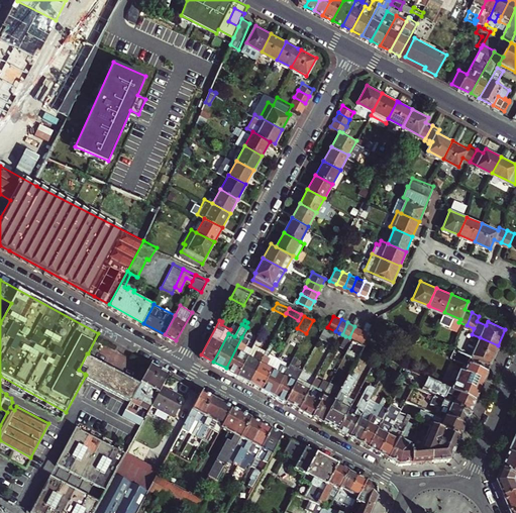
[(356,341),(362,329),(354,326),(349,337),(352,339),(356,341)]
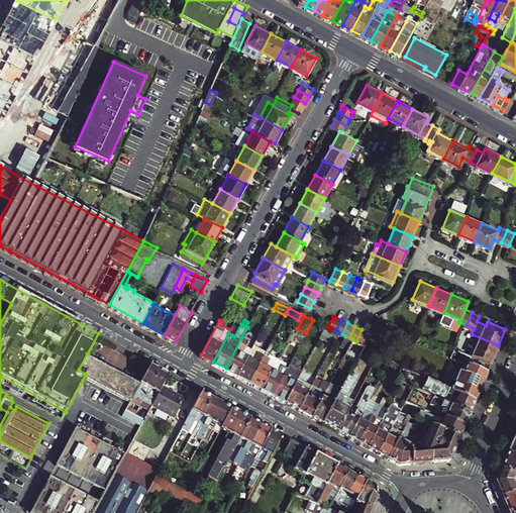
[(370,333),(362,329),(356,341),(365,345),(370,333)]
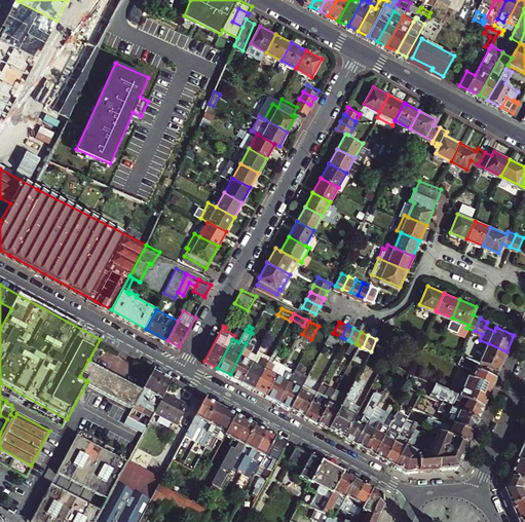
[(346,350),(353,355),(359,345),(355,343),(351,342),(346,350)]
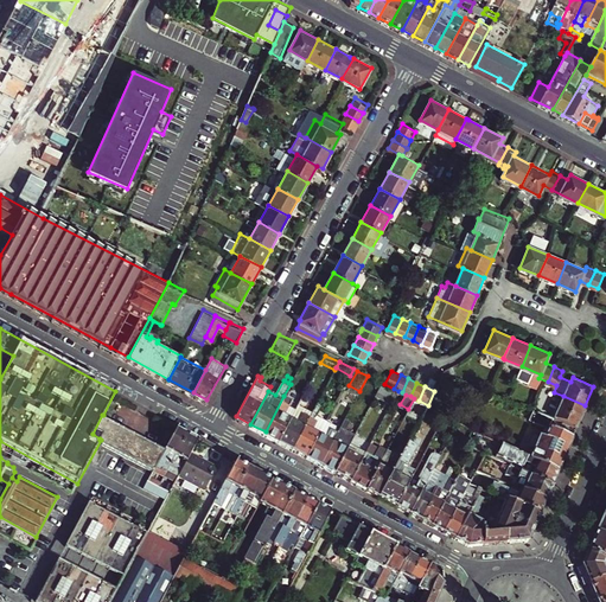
[(288,398),(284,396),(266,431),(279,440),(292,417),(285,414),(289,403),(286,401),(288,398)]
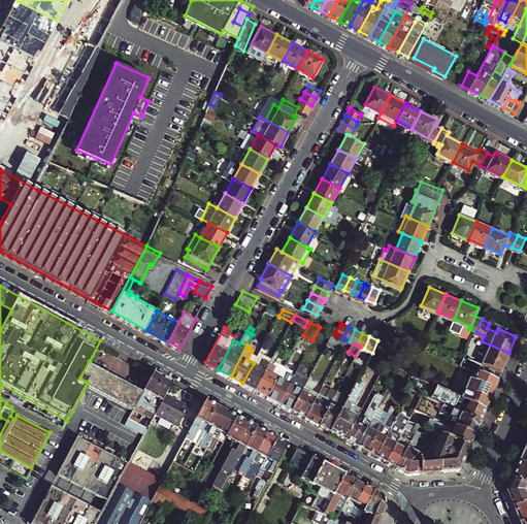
[(501,368),(508,353),(490,345),(483,360),(501,368)]
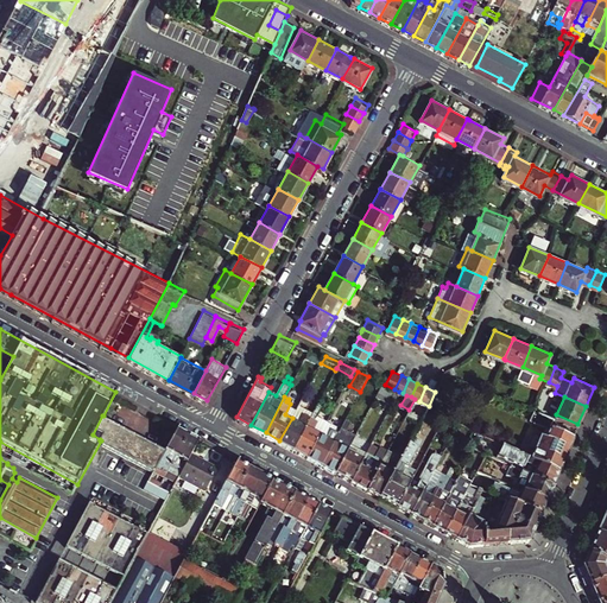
[(409,410),(406,416),(419,424),(429,406),(419,401),(415,399),(409,410)]
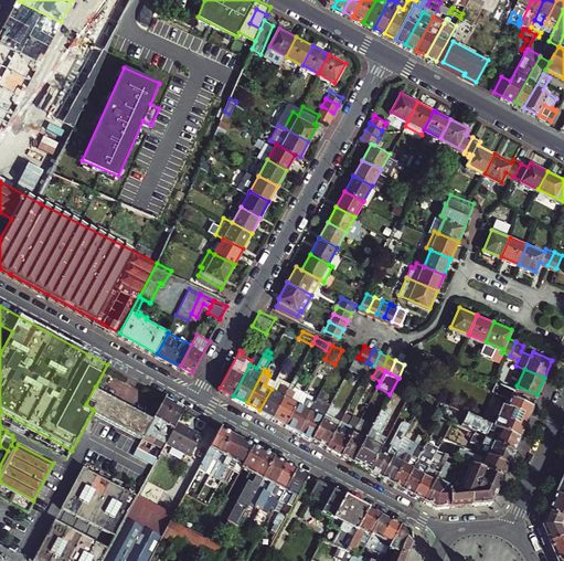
[(291,382),(273,416),(286,423),(302,393),(294,389),(300,376),(296,373),(291,382)]
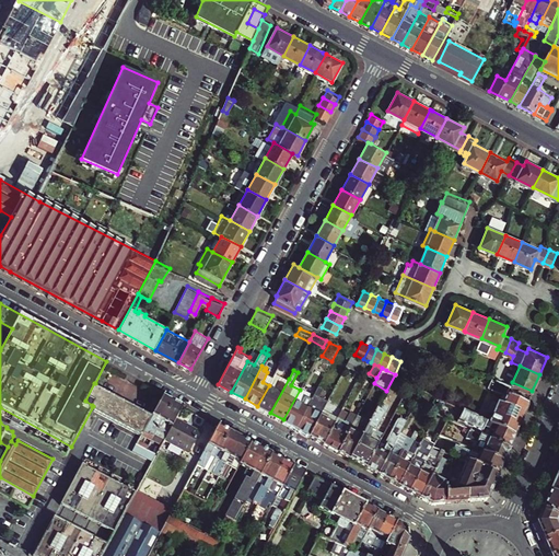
[(276,371),(269,385),(257,406),(270,413),(289,379),(276,371)]
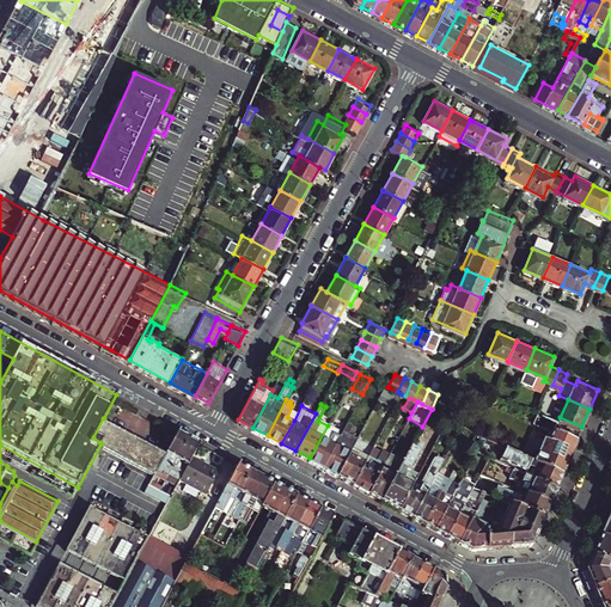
[(539,411),(536,420),(539,422),(539,423),(550,428),(547,437),(542,435),(537,446),(542,448),(537,459),(563,472),(579,439),(555,428),(558,420),(539,411)]
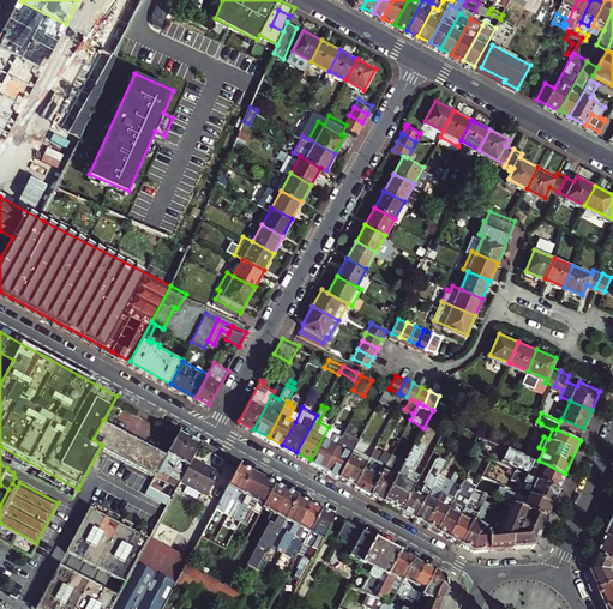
[(102,445),(156,475),(160,468),(167,454),(116,427),(104,420),(103,420),(94,439),(101,444),(101,445),(102,445)]
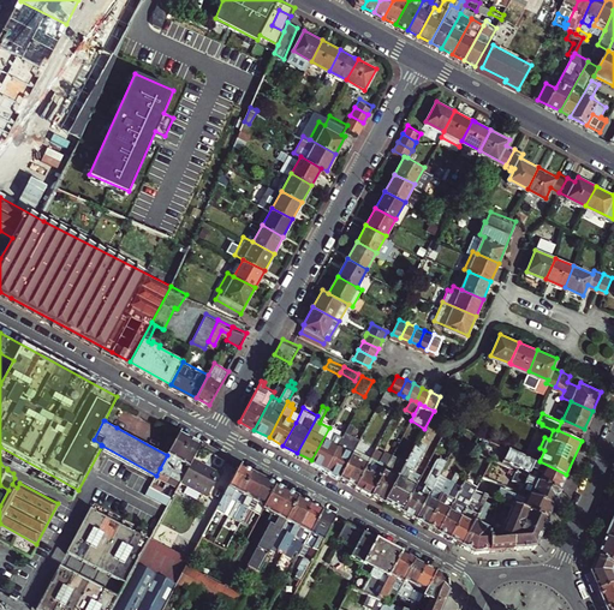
[(349,460),(356,447),(361,438),(351,432),(355,424),(351,422),(346,431),(326,468),(340,476),(349,460)]
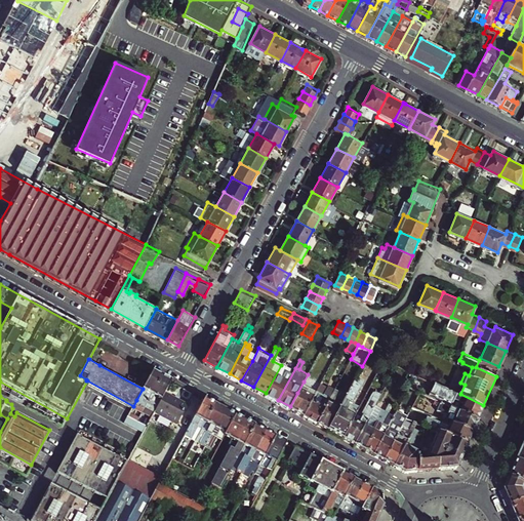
[(278,400),(295,368),(283,361),(281,365),(266,393),(278,400)]
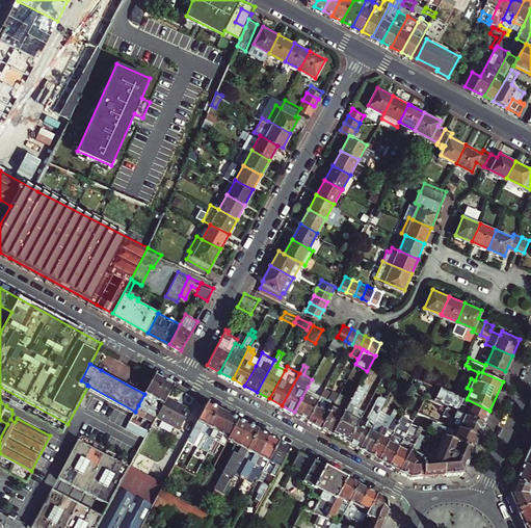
[(148,411),(164,377),(156,373),(144,394),(138,405),(148,411)]
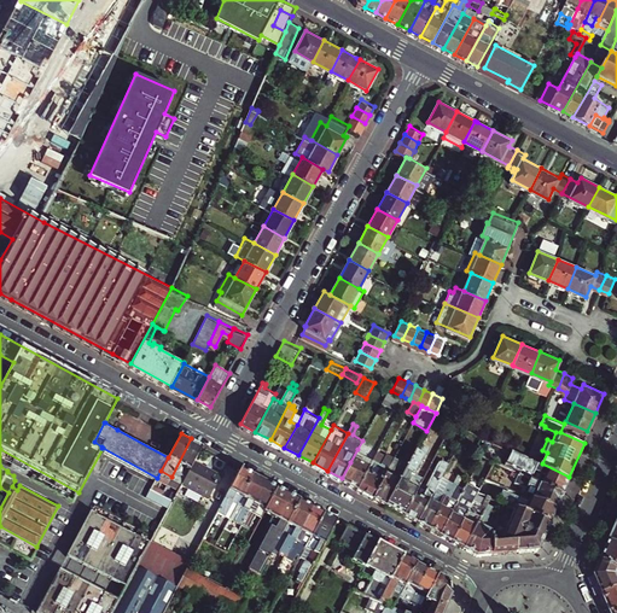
[(481,453),(488,438),(483,435),(475,449),(481,453)]
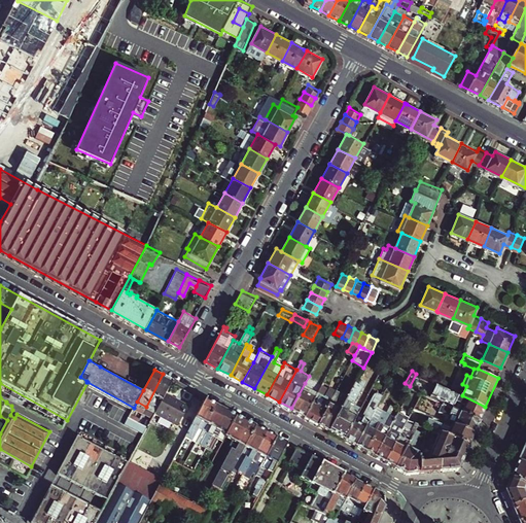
[(155,410),(166,390),(172,379),(163,374),(146,407),(144,409),(148,411),(150,408),(155,410)]
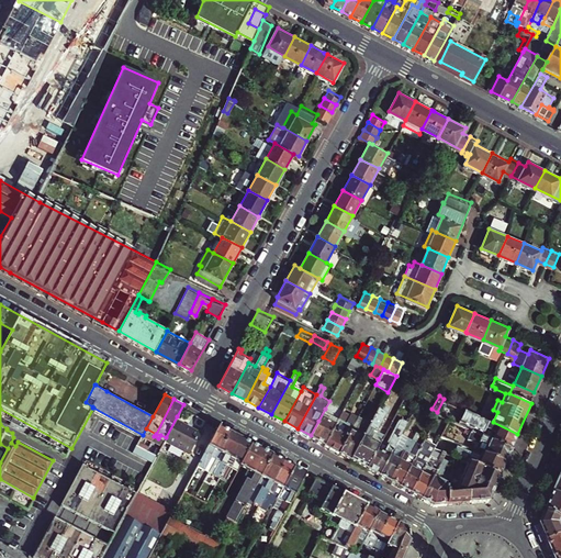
[(380,405),(369,425),(352,458),(368,466),(383,438),(384,435),(378,431),(389,410),(380,405)]
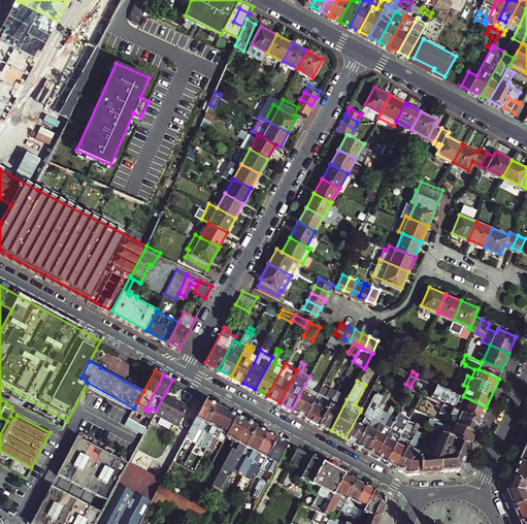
[(305,416),(319,391),(305,384),(299,395),(292,408),(305,416)]
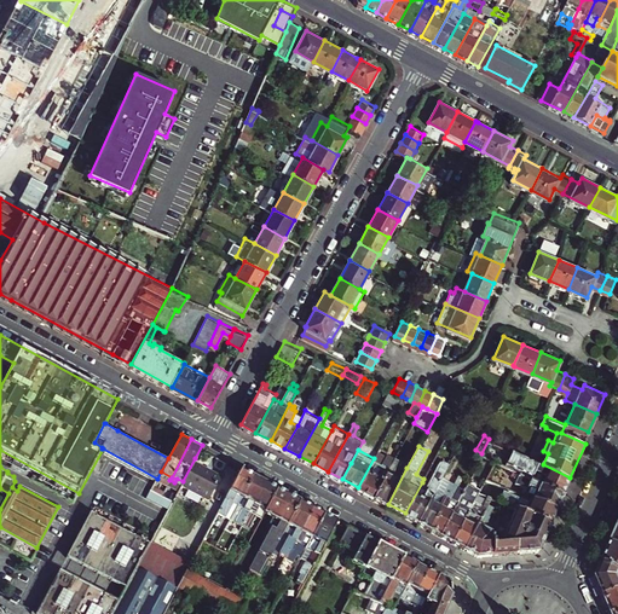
[(506,464),(517,469),(564,492),(570,478),(543,464),(513,450),(506,464)]
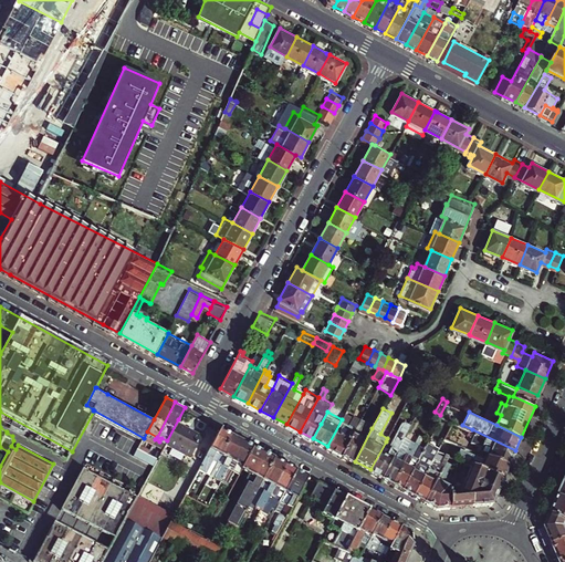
[(345,415),(342,419),(327,446),(343,455),(354,433),(359,423),(345,415)]
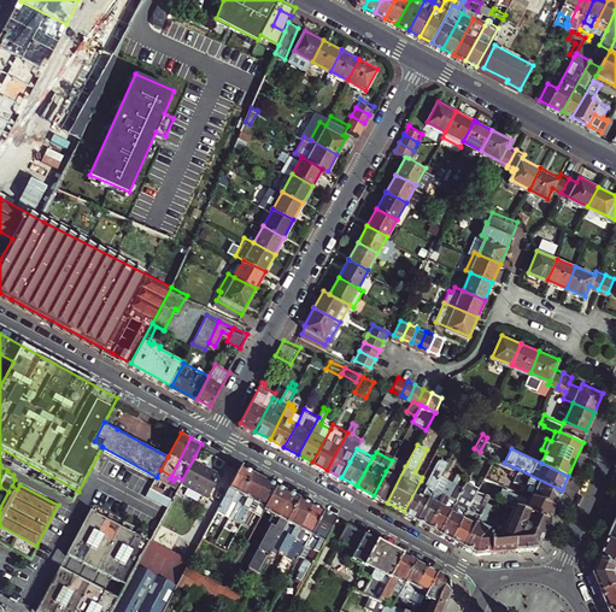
[(194,457),(182,480),(209,494),(221,471),(194,457)]
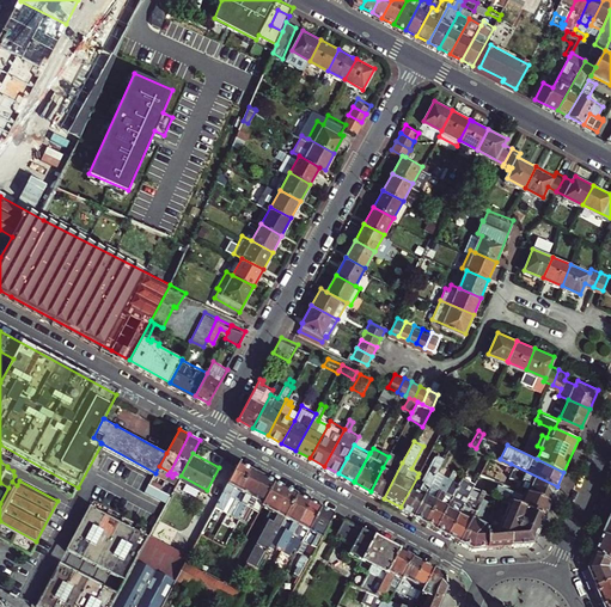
[(422,479),(417,477),(401,507),(414,514),(439,468),(445,458),(439,454),(437,455),(422,479)]
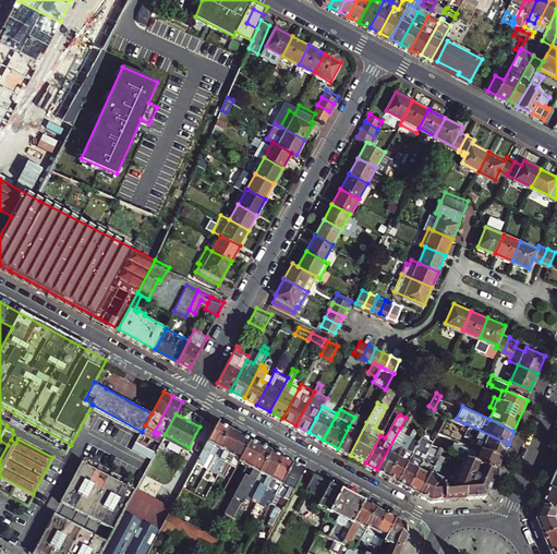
[(207,466),(214,453),(228,426),(218,421),(196,460),(207,466)]
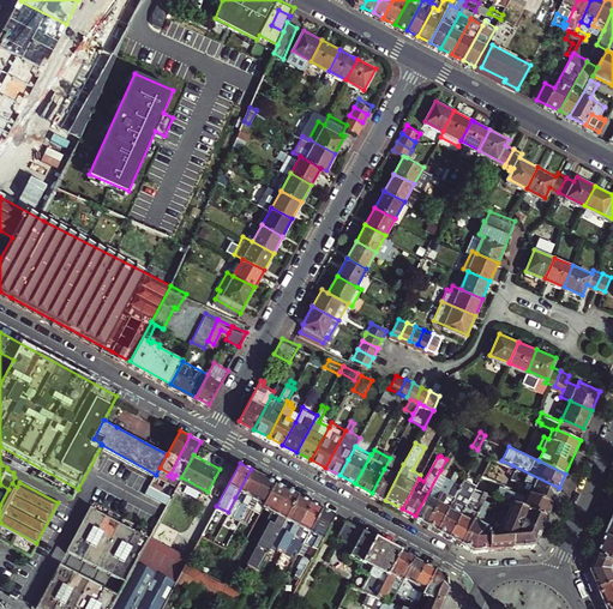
[(384,469),(372,493),(385,500),(403,464),(400,463),(398,465),(392,463),(388,471),(384,469)]
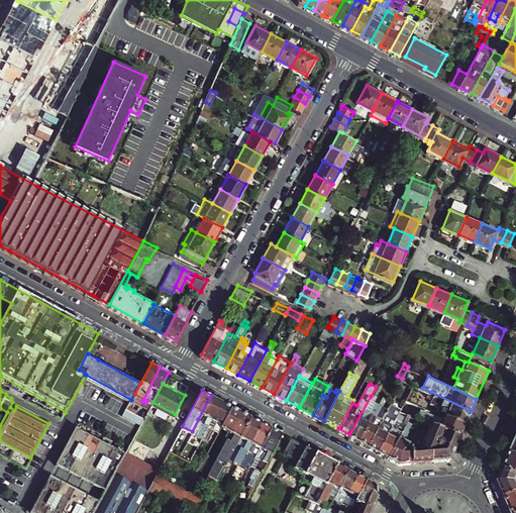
[(438,405),(435,411),(466,423),(471,411),(431,392),(429,396),(432,397),(430,401),(438,405)]
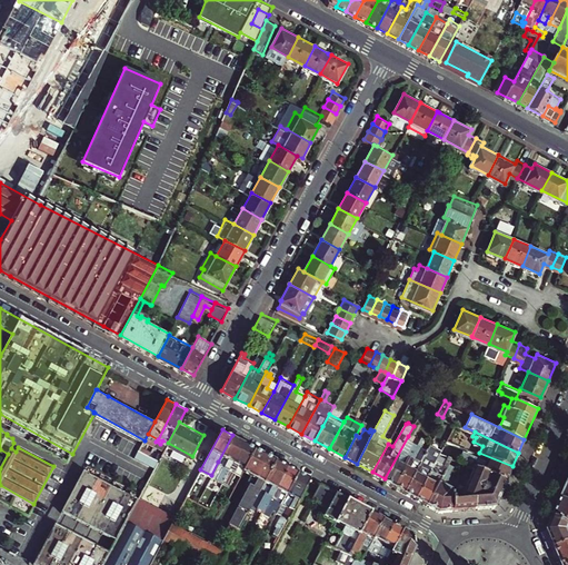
[(216,477),(223,482),(245,440),(232,435),(218,462),(223,464),(216,477)]
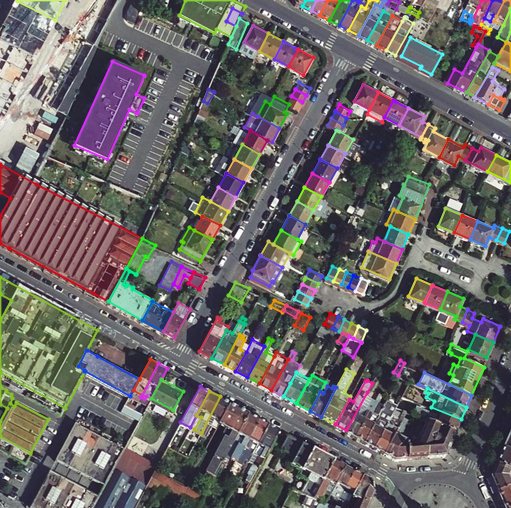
[(365,441),(382,408),(376,405),(383,393),(380,391),(376,397),(356,436),(365,441)]
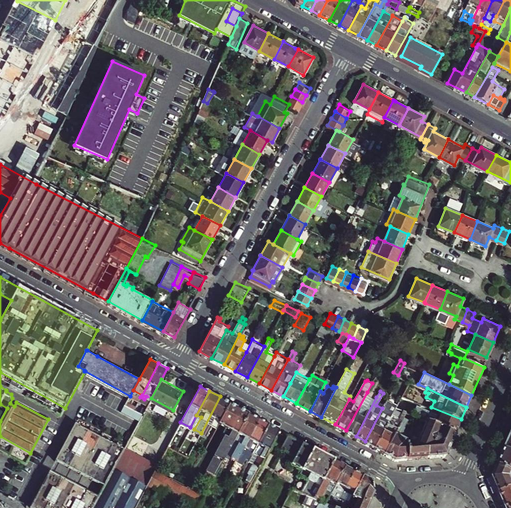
[(346,430),(356,436),(376,397),(367,392),(346,430)]
